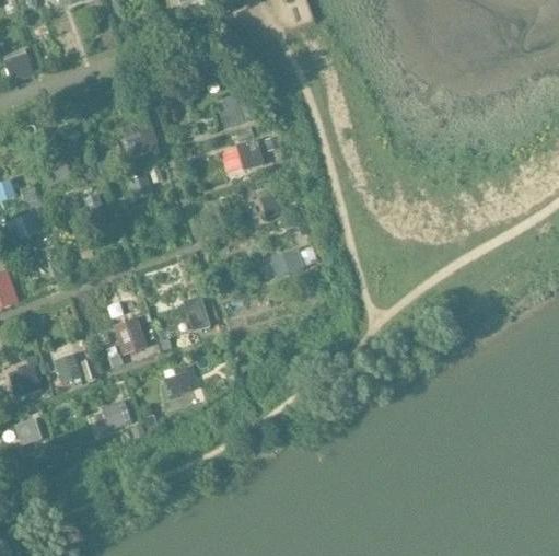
[(12,80),(34,73),(27,55),(7,62),(12,80)]
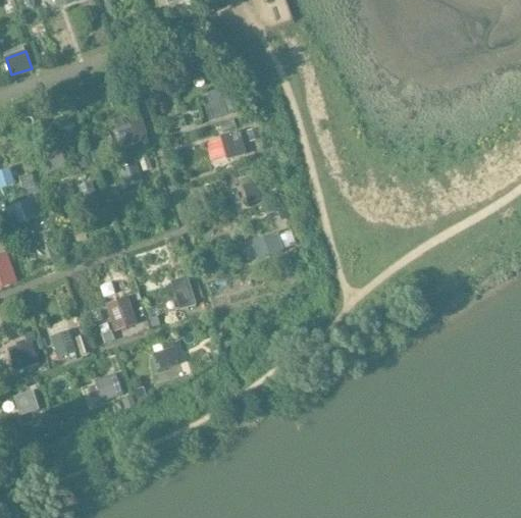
[(233,110),(228,95),(206,102),(210,118),(233,110)]
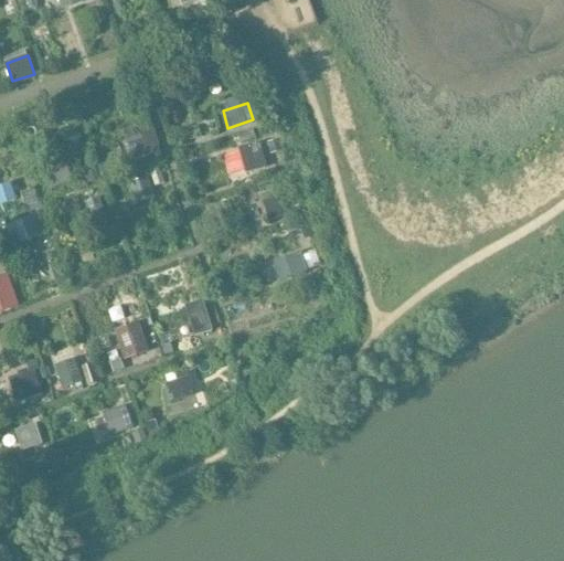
[(134,157),(160,149),(155,128),(127,137),(134,157)]
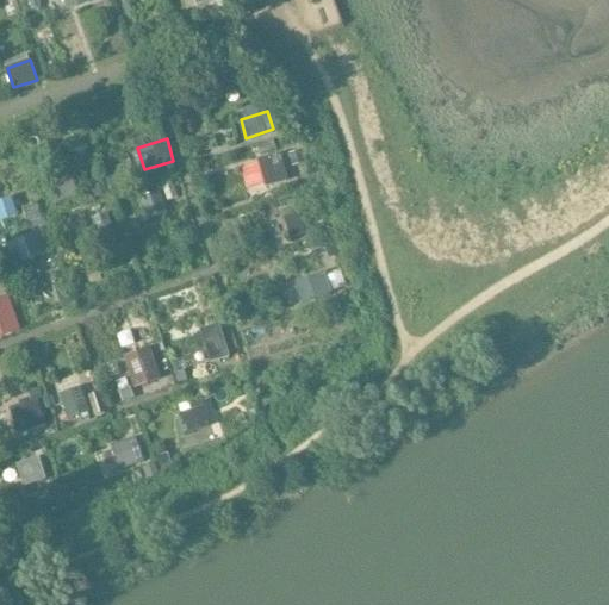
[(287,179),(280,151),(256,157),(263,185),(287,179)]
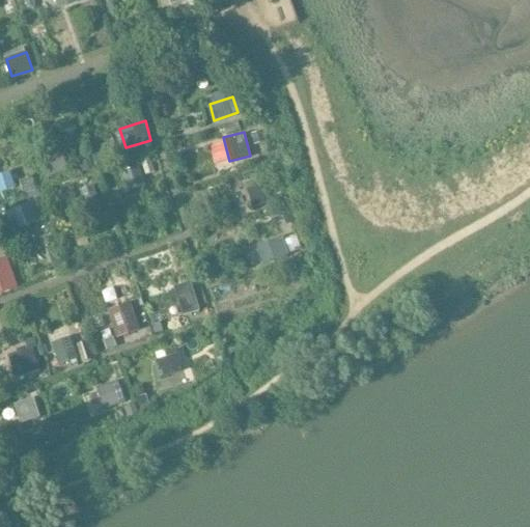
[(72,165),(66,149),(45,157),(50,172),(72,165)]
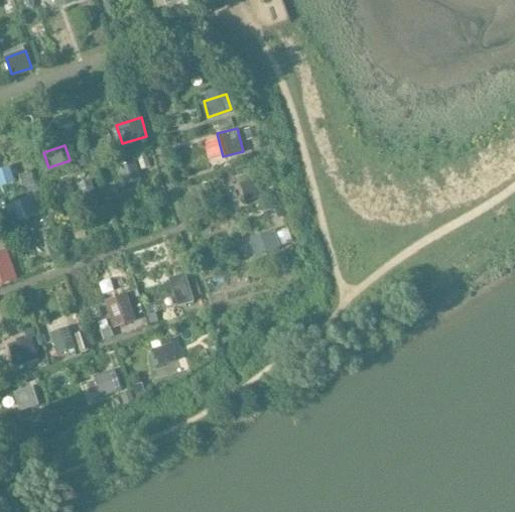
[(93,160),(90,153),(81,156),(83,164),(93,160)]
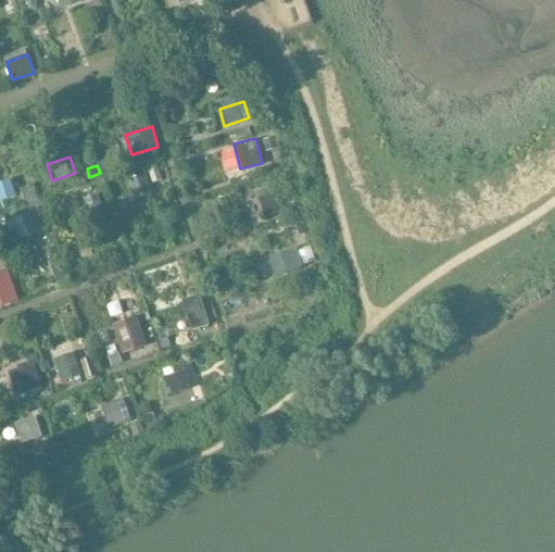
[(153,192),(146,172),(125,179),(133,200),(153,192)]
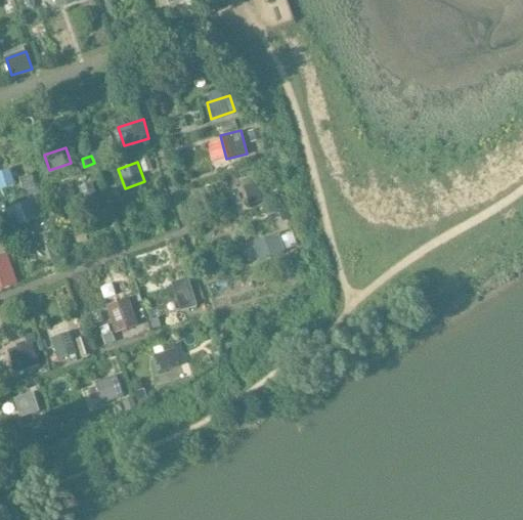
[(262,197),(257,181),(243,185),(247,202),(262,197)]
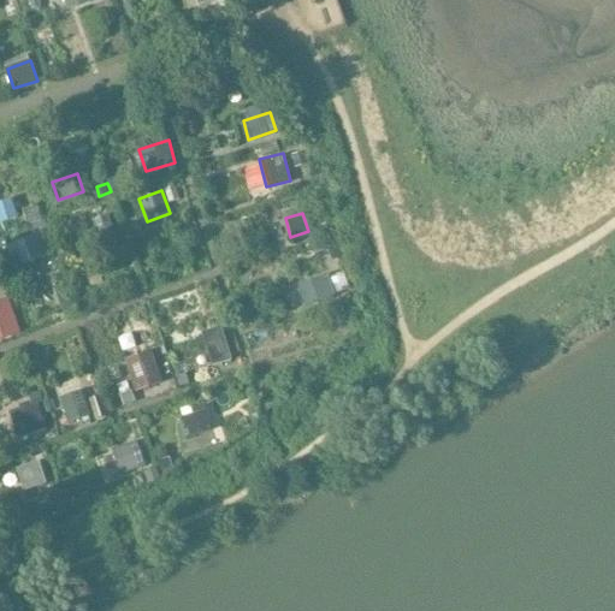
[(39,233),(12,243),(18,262),(46,253),(39,233)]
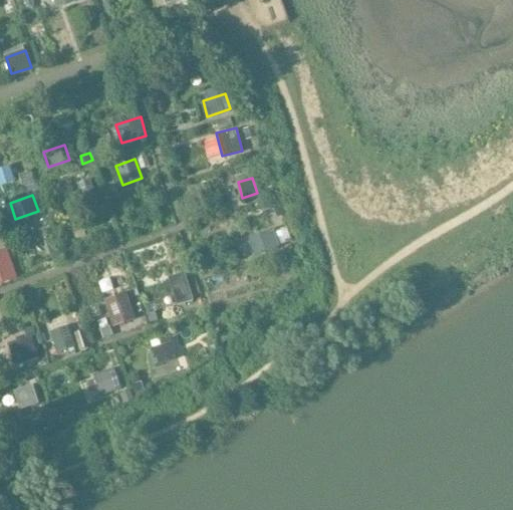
[(278,246),(273,230),(272,228),(247,237),(254,254),(278,246)]
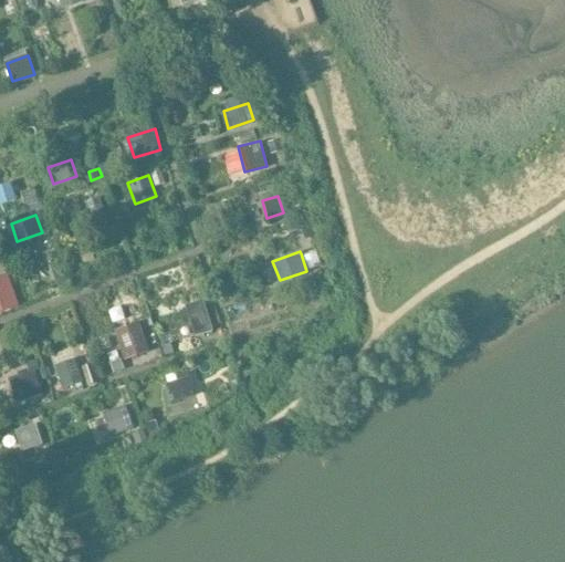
[(0,287),(0,311),(19,304),(11,283),(0,287)]
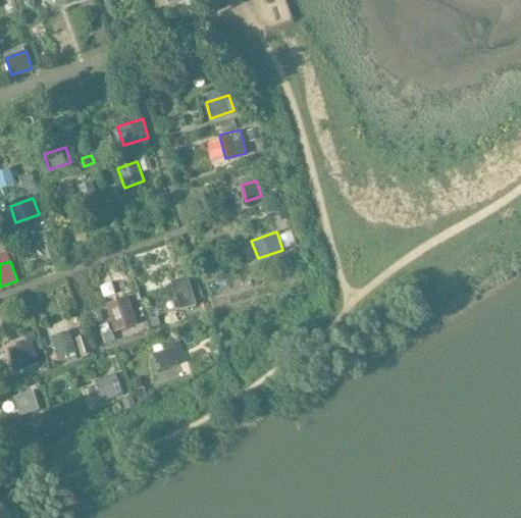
[(127,272),(101,281),(105,295),(133,286),(127,272)]
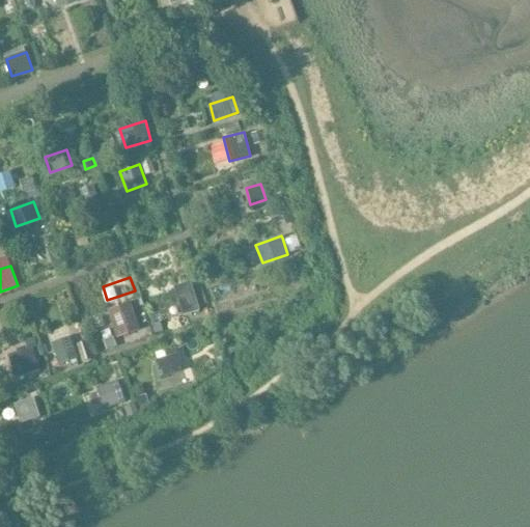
[(192,288),(177,294),(184,313),(199,309),(192,288)]
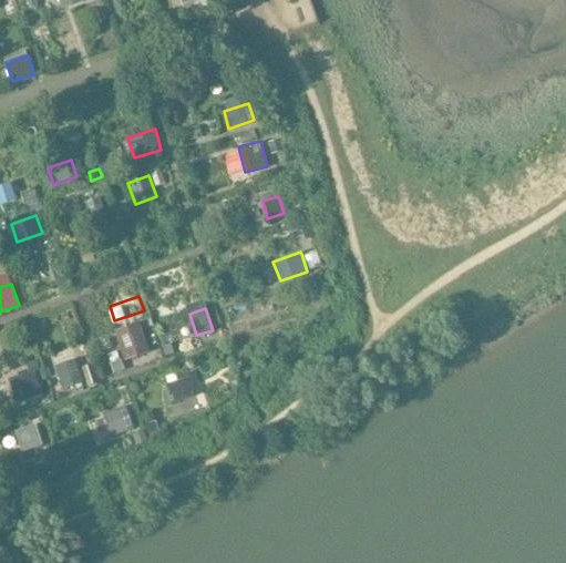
[(137,323),(114,330),(123,360),(147,352),(137,323)]
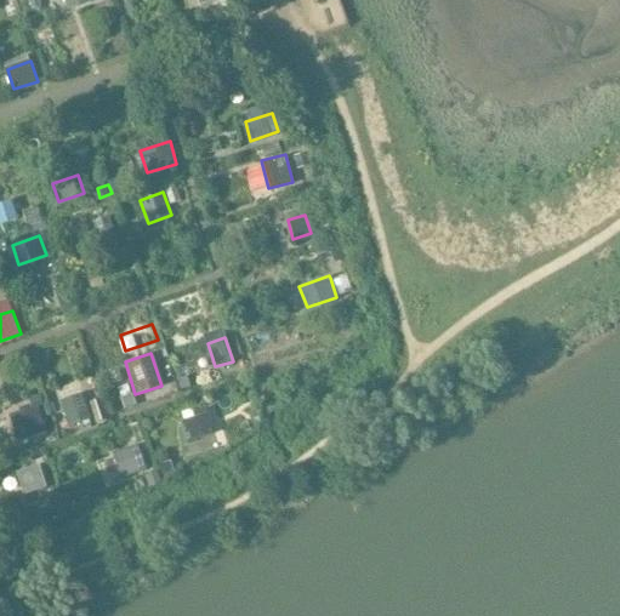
[(89,417),(84,401),(66,409),(70,423),(89,417)]
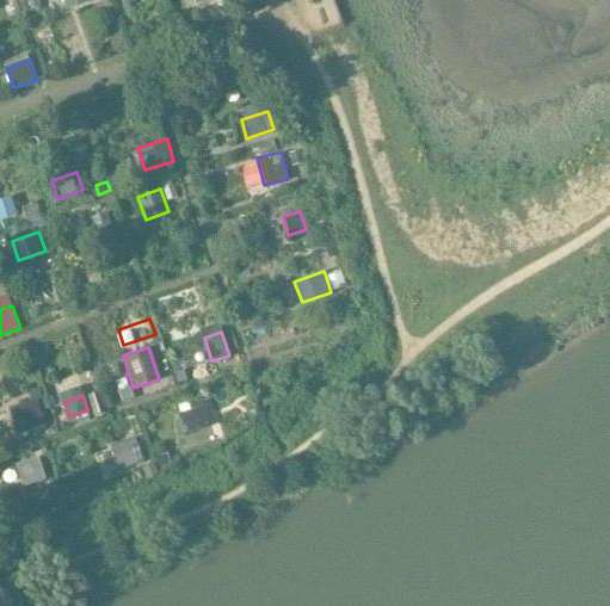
[(7,415),(14,436),(44,426),(37,404),(7,415)]
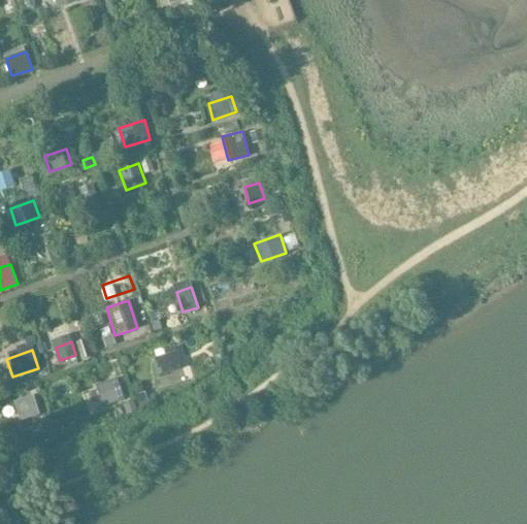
[(182,368),(176,351),(155,357),(159,374),(182,368)]
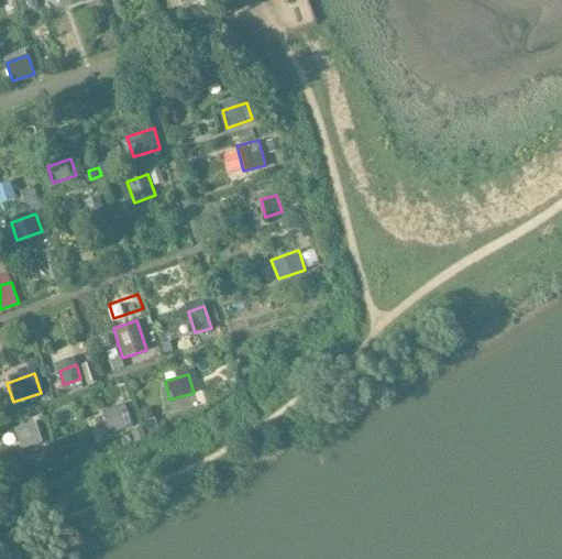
[(111,430),(132,424),(124,403),(103,409),(111,430)]
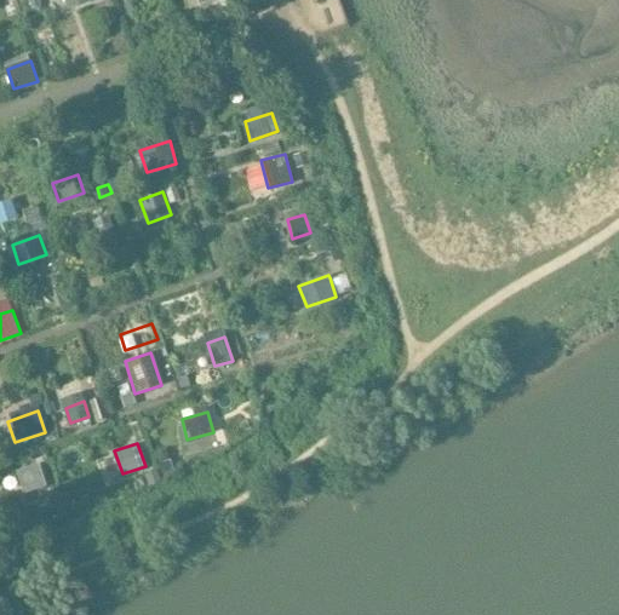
[(44,487),(38,465),(15,471),(22,494),(44,487)]
